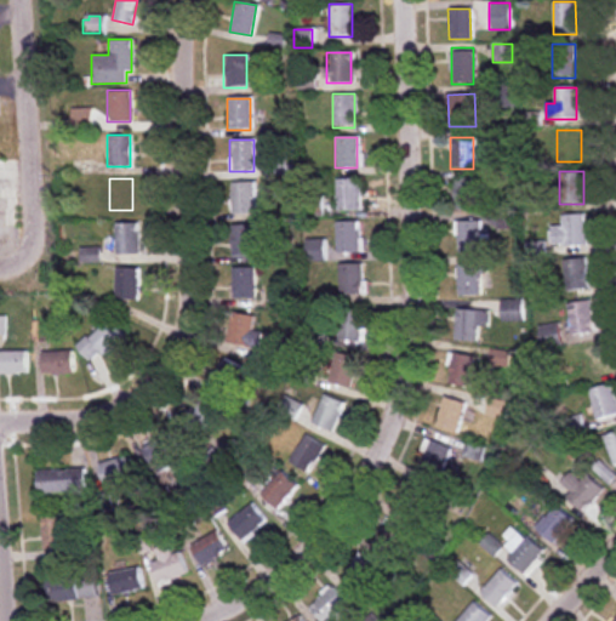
[(335,180),(335,212),(358,211),(358,180),(335,180)]
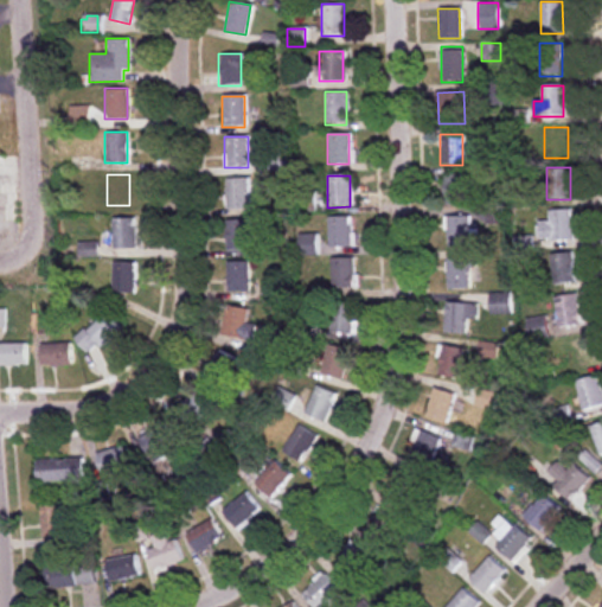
[(466,205),(466,176),(443,176),(443,205),(466,205)]
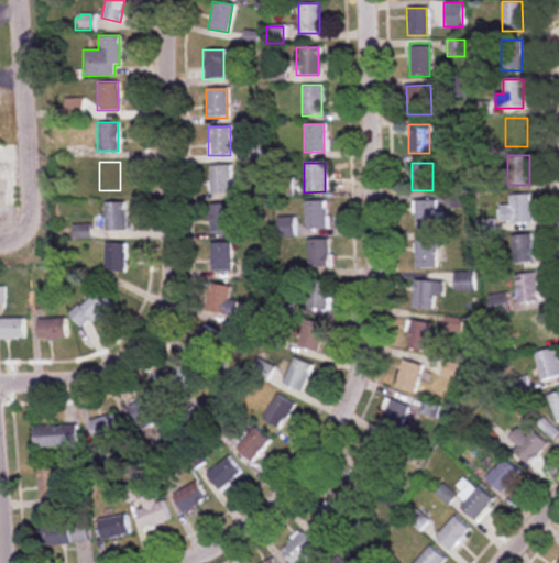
[(229,165),(208,165),(208,195),(229,195),(229,165)]
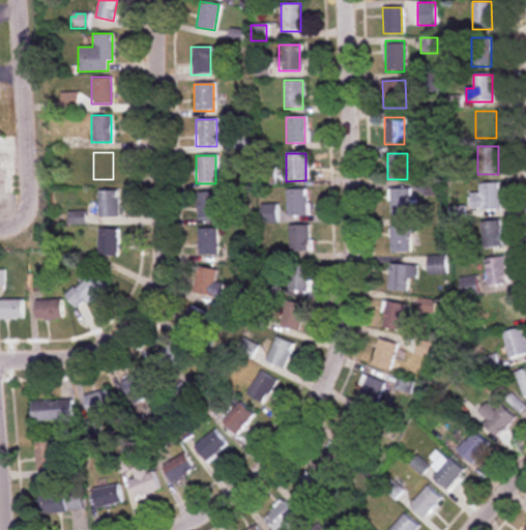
[(500,182),(479,182),(479,193),(469,193),(469,208),(500,208),(500,182)]
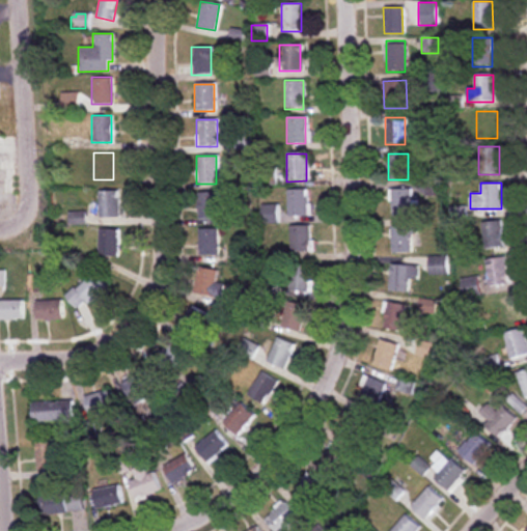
[(390,216),(410,216),(410,189),(390,189),(390,216)]
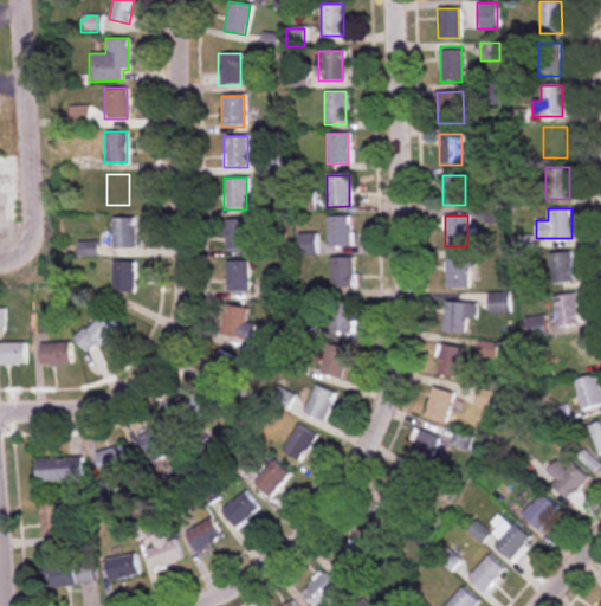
[(327,217),(327,247),(349,247),(349,217),(327,217)]
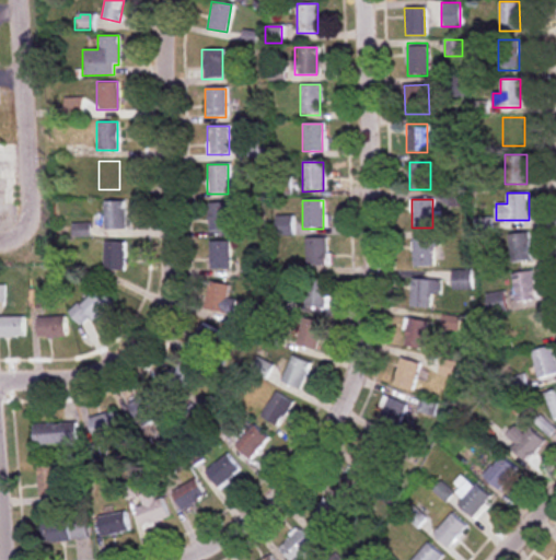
[(102,201),(102,229),(123,229),(123,201),(102,201)]
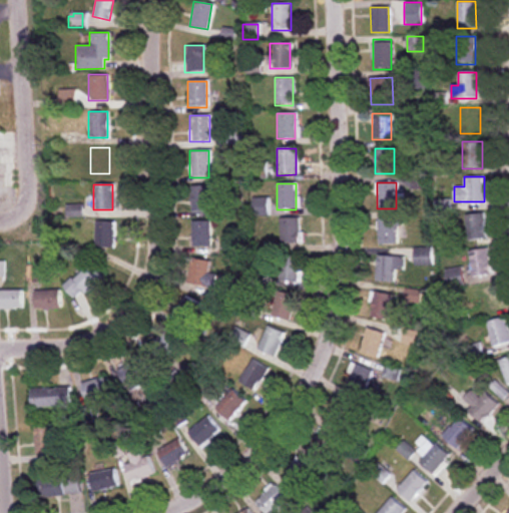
[(208,185),(189,185),(189,211),(208,211),(208,185)]
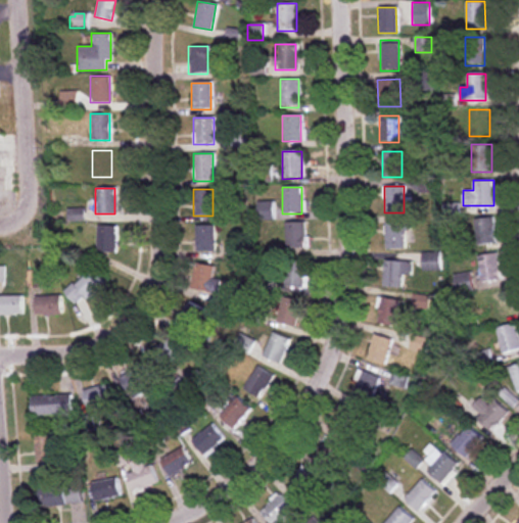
[(267,204),(256,204),(256,219),(269,219),(269,208),(267,208),(267,204)]
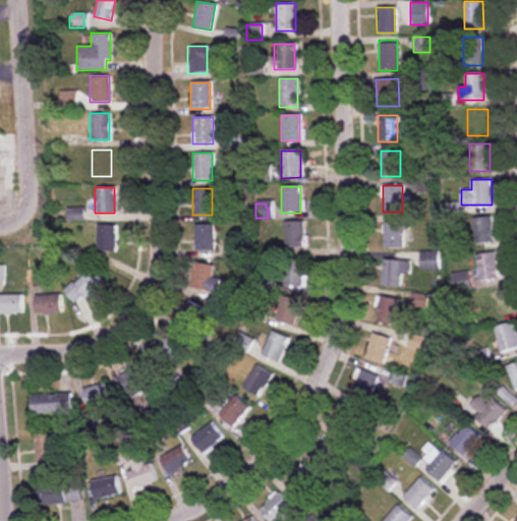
[(474,242),(493,242),(493,217),(474,217),(474,242)]
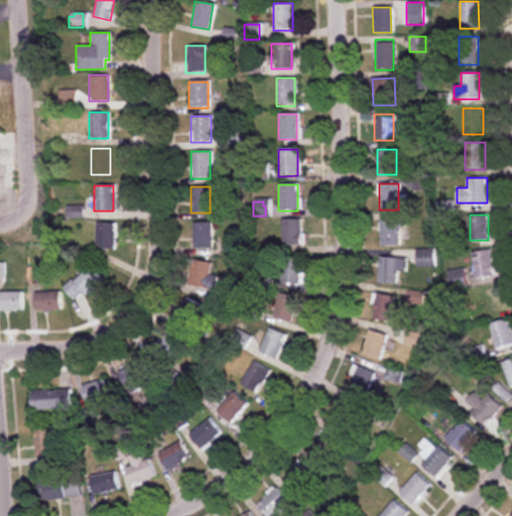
[(280,246),(298,246),(298,220),(280,220),(280,246)]
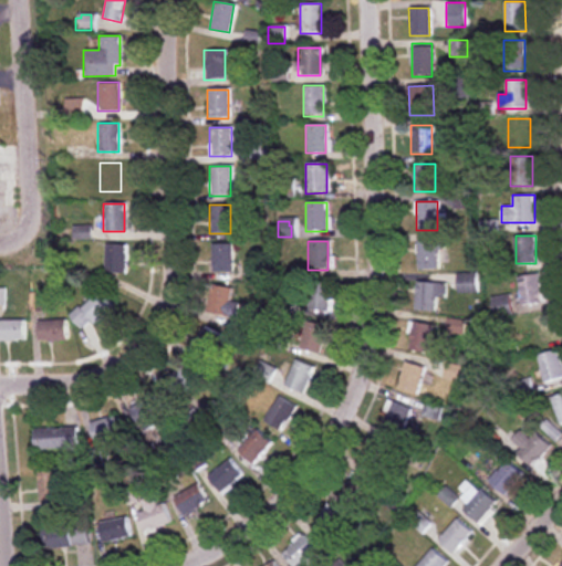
[(416,270),(438,270),(438,241),(416,241),(416,270)]
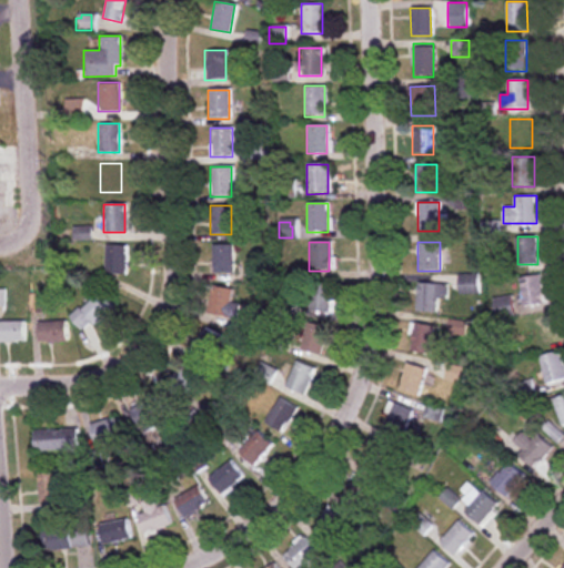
[(122,244),(103,244),(103,273),(122,273),(122,244)]
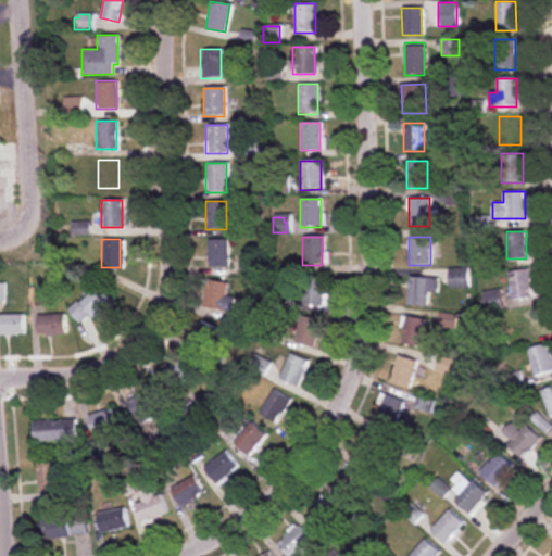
[(226,267),(226,240),(207,240),(207,267),(226,267)]
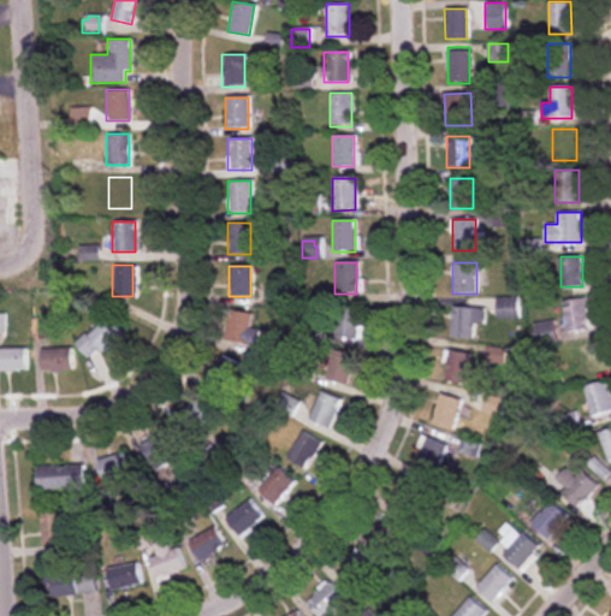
[(496,297),(496,319),(517,319),(517,297),(496,297)]
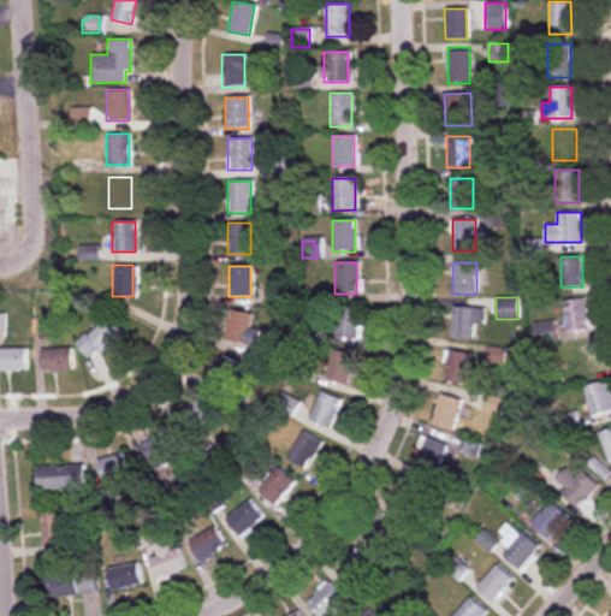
[(591,327),(586,297),(561,301),(565,331),(591,327)]
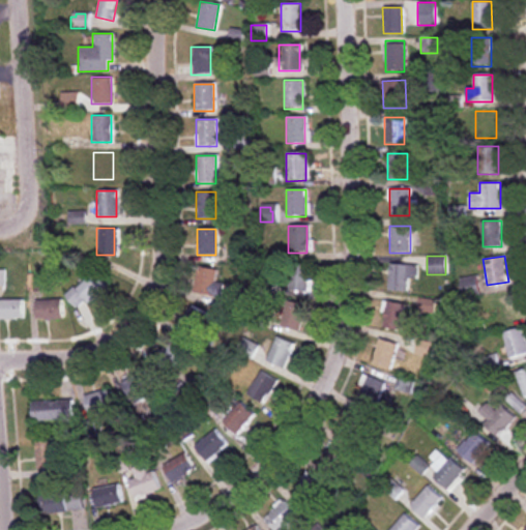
[(304,294),(310,267),(291,263),(285,291),(304,294)]
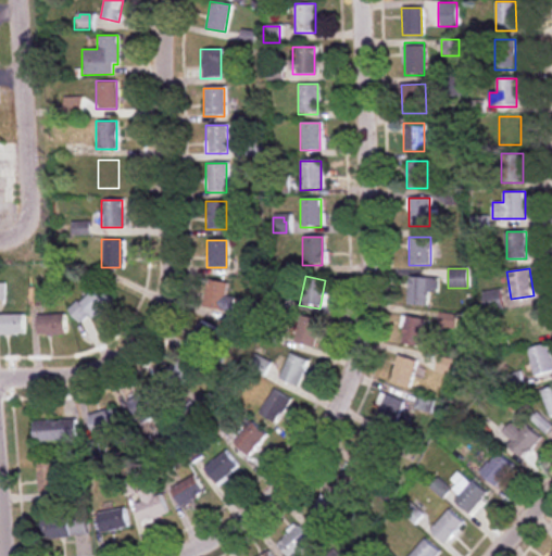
[(436,277),(408,277),(408,305),(426,305),(426,292),(436,292),(436,277)]
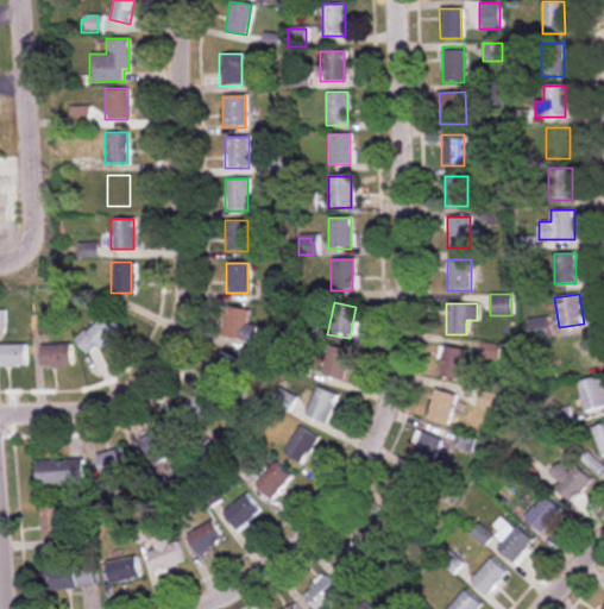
[(255,327),(244,325),(247,309),(226,306),(220,337),(252,343),(255,327)]
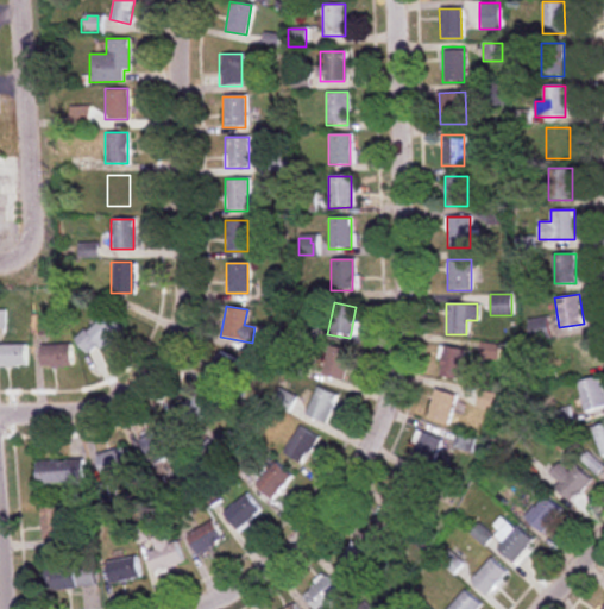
[(74,341),(89,357),(120,326),(105,311),(74,341)]
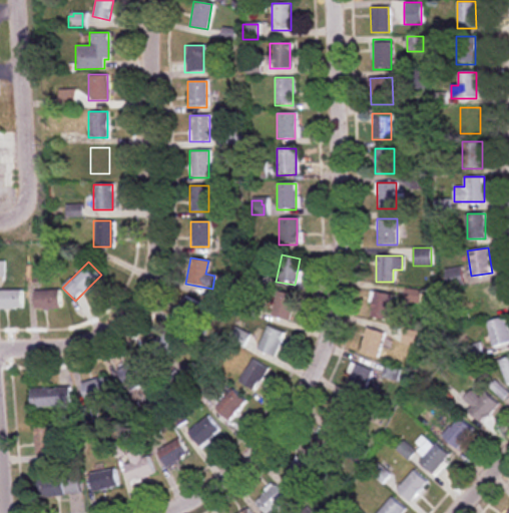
[(444,270),(447,287),(463,285),(460,267),(444,270)]
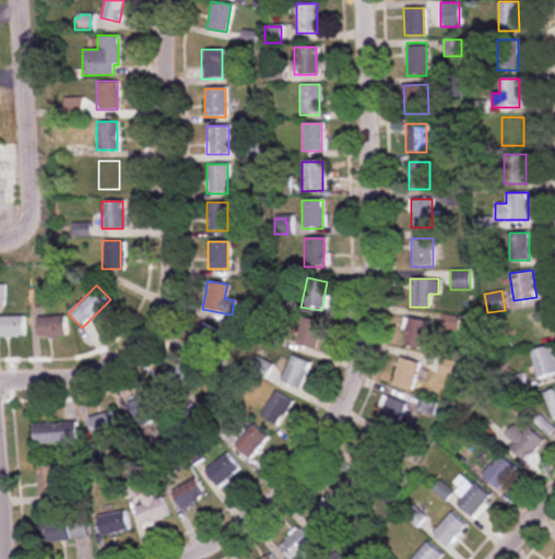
[(0,336),(21,336),(21,316),(0,316),(0,336)]
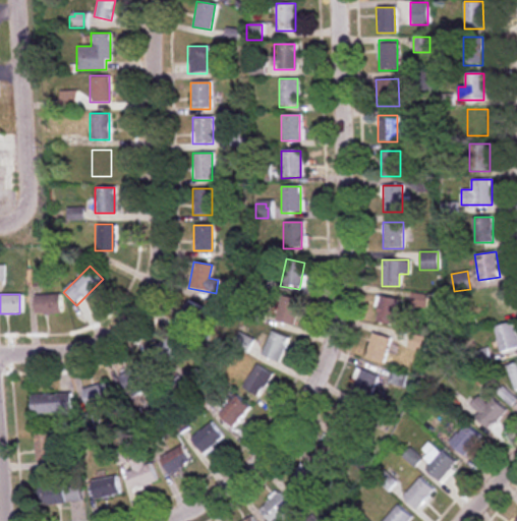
[(58,313),(58,295),(33,295),(33,313),(58,313)]
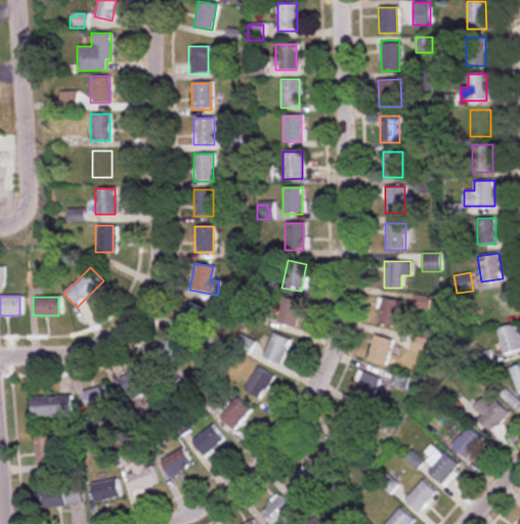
[(301,303),(283,298),(274,321),(293,328),(301,303)]
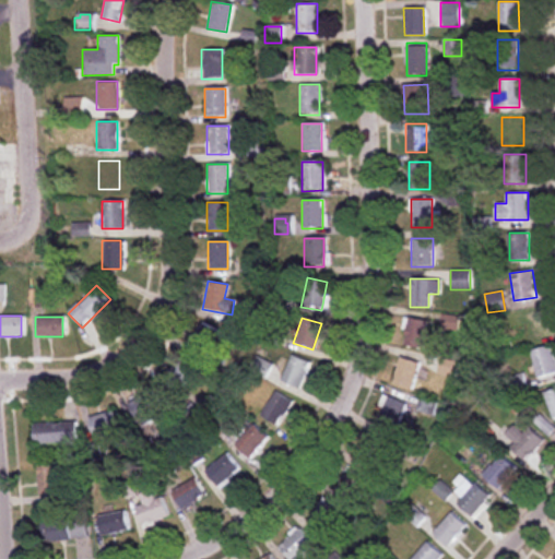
[(424,347),(424,319),(403,319),(403,347),(424,347)]
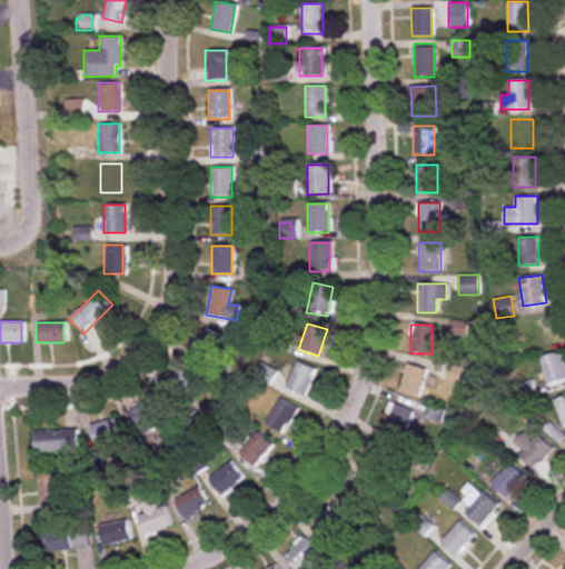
[(230,342),(200,328),(188,352),(217,367),(230,342)]
